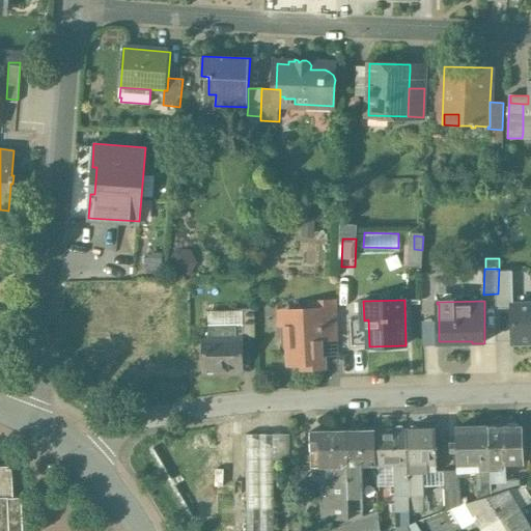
[(340,303),(322,303),(322,309),(324,309),(325,336),(341,335),(340,313),(340,303)]
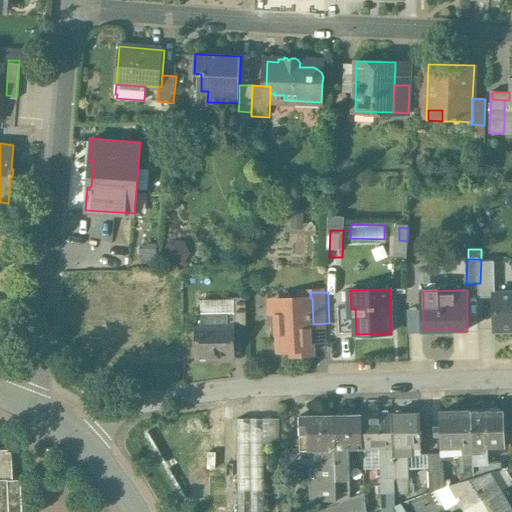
[(511,293),(495,294),(496,329),(511,329),(511,293)]
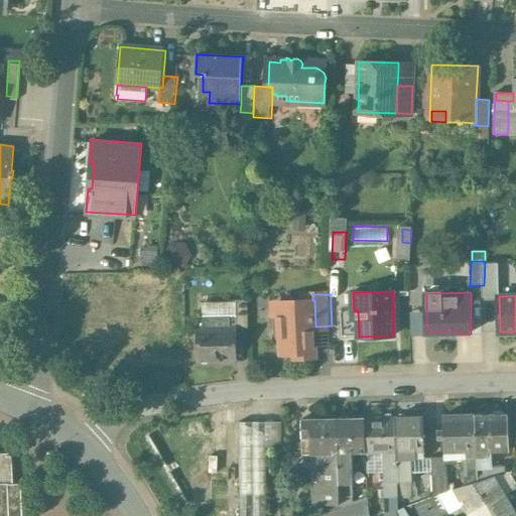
[(247,299),(235,300),(235,302),(236,316),(236,328),(248,327),(247,299)]
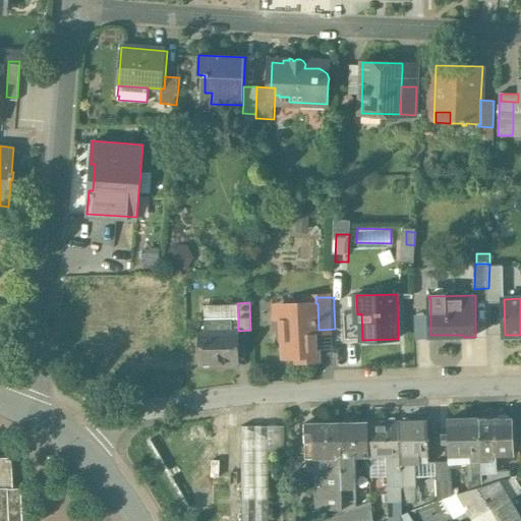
[(315,303),(285,304),(285,320),(279,320),(280,339),(286,338),(286,356),(299,355),(299,360),(320,359),(319,330),(317,303),(315,303)]
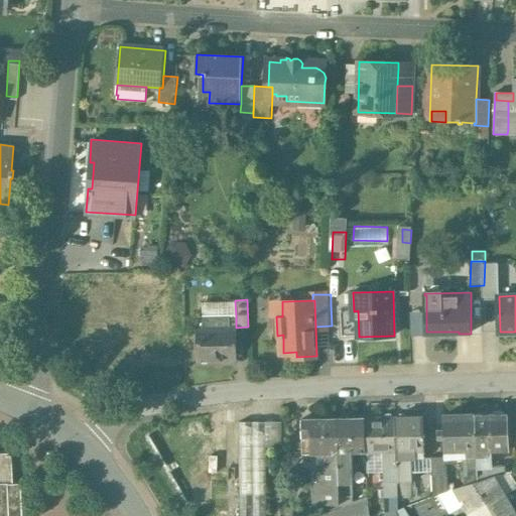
[(235,302),(202,303),(203,317),(236,316),(235,302)]
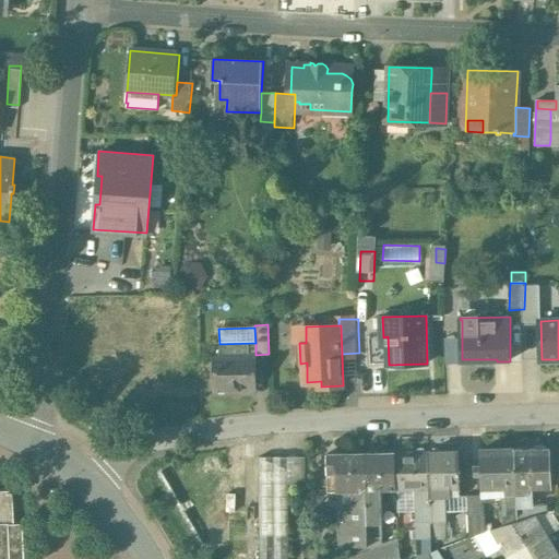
[(219,344),(218,344),(219,356),(256,355),(256,343),(219,344)]
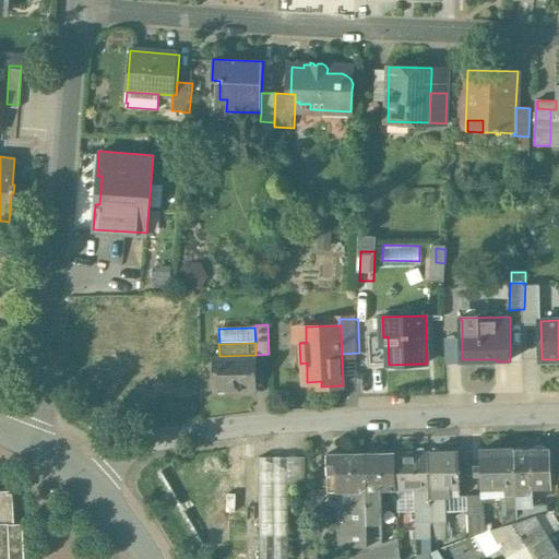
[(219,356),(213,357),(214,392),(257,391),(256,355),(219,356)]
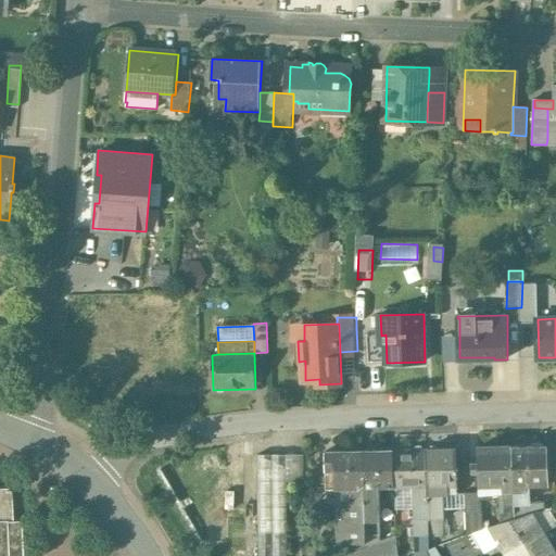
[(546,446),(512,447),(514,505),(514,518),(531,513),(544,510),(543,501),(528,502),(528,490),(525,490),(525,485),(548,484),(546,446)]
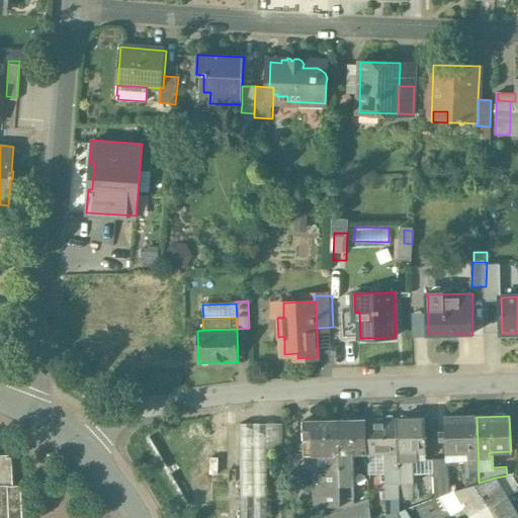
[(477,417),(444,418),(444,431),(439,431),(439,440),(445,440),(445,453),(467,452),(467,456),(464,456),(465,470),(479,470),(477,417)]
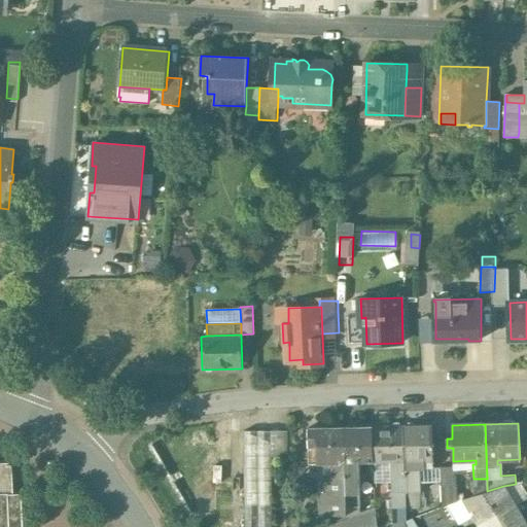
[(431,425),(403,426),(406,468),(433,467),(431,425)]
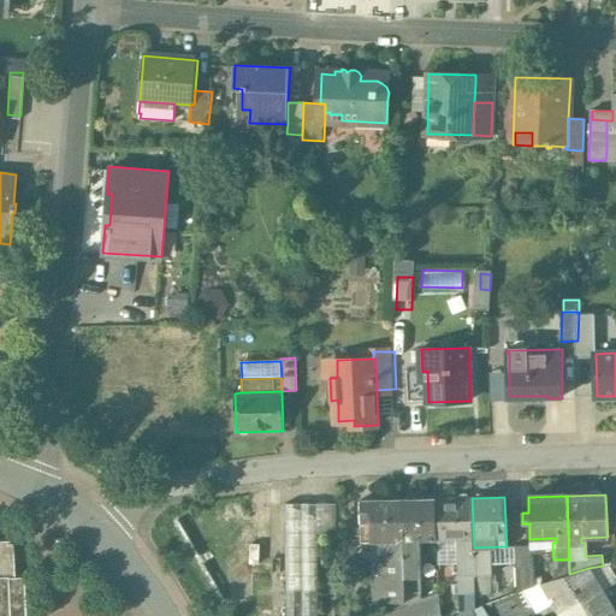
[(434,498),(401,499),(404,590),(404,593),(420,592),(419,550),(414,540),(436,540),(434,499),(434,498)]
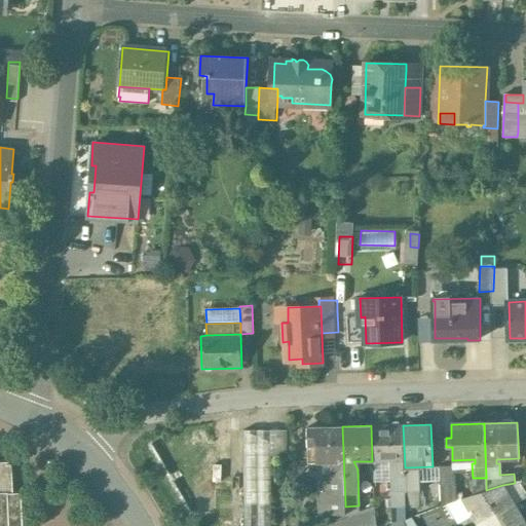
[(405,467),(403,425),(371,426),(372,461),(389,460),(390,492),(405,491),(405,490),(405,478),(405,467)]
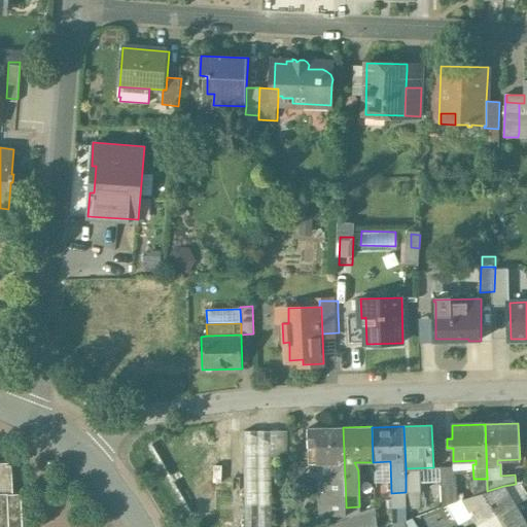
[(343,427),(307,428),(307,429),(308,464),(325,463),(326,491),(321,491),(321,503),(346,504),(343,427)]
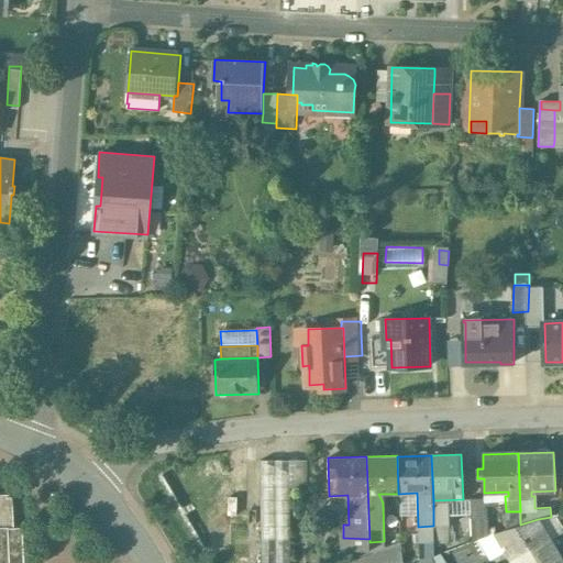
[(289,460),(261,460),(261,562),(289,562),(289,486),(307,486),(306,460),(289,460)]
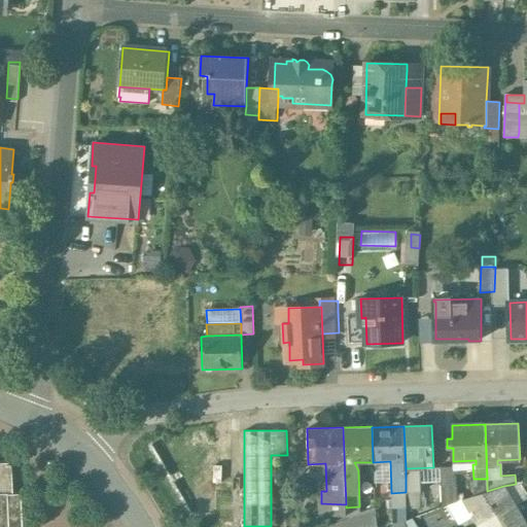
[(0,526),(22,526),(21,495),(12,496),(11,463),(0,463),(0,526)]
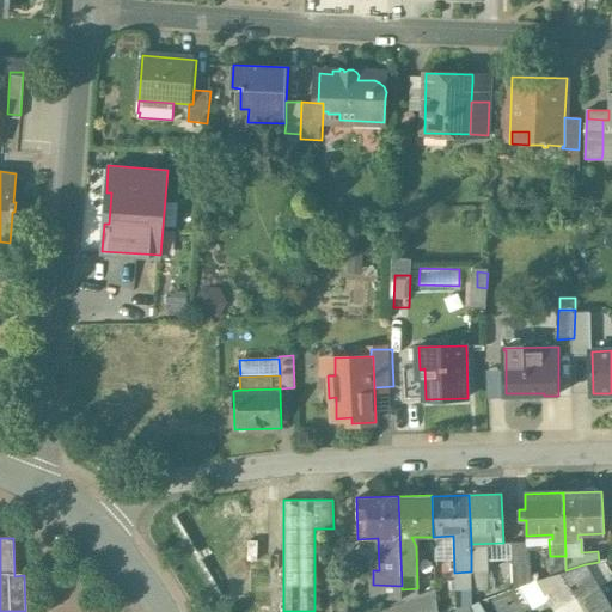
[(528,542),(510,542),(512,545),(513,588),(532,582),(528,542)]
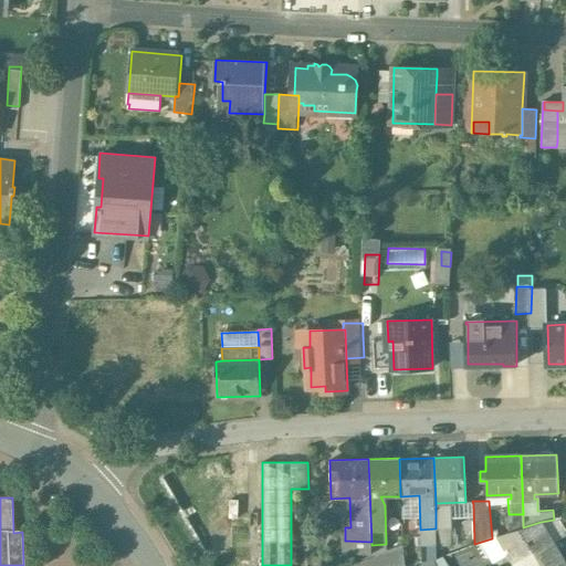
[(451,514),(436,514),(436,527),(451,527),(451,514)]
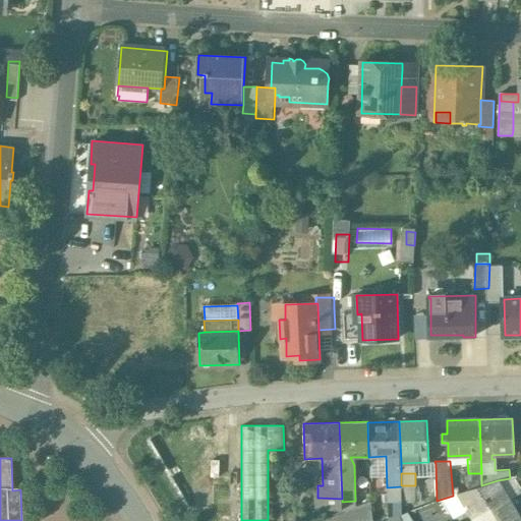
[(481,473),(468,473),(468,489),(481,485),(481,473)]
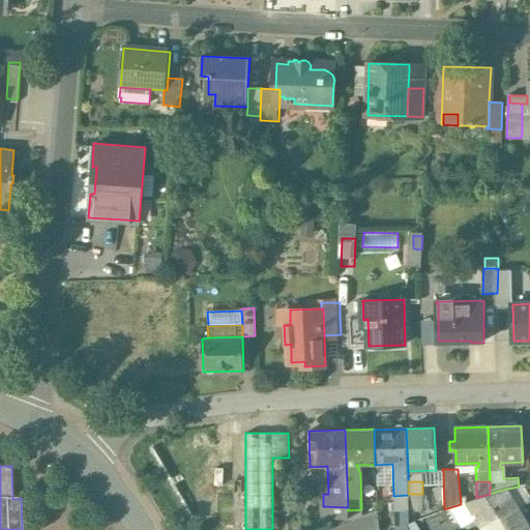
[(476,498),(465,502),(474,518),(464,524),(467,529),(468,529),(478,523),(481,529),(529,529),(529,528),(506,489),(490,494),(476,498)]
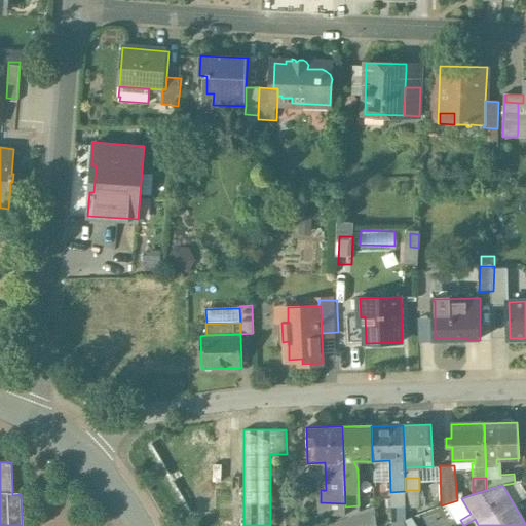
[(420,506),(419,490),(405,490),(405,491),(405,506),(420,506)]
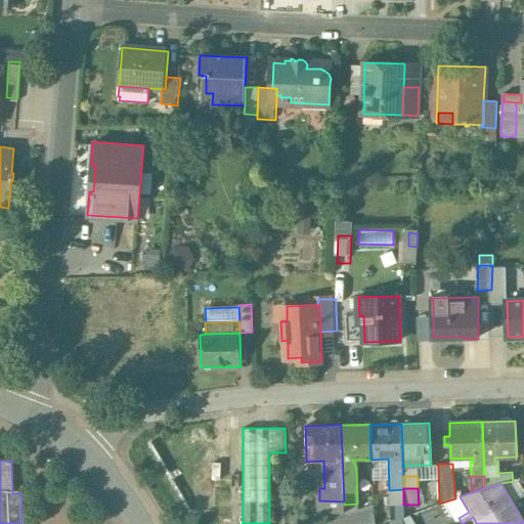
[(403,489),(389,490),(390,506),(403,505),(403,489)]
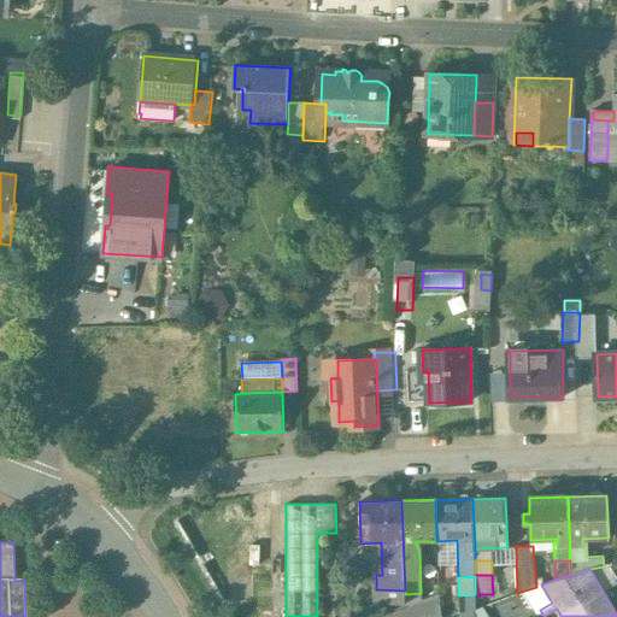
[(405,591),(376,589),(376,604),(382,603),(382,612),(405,605),(405,594),(405,591)]
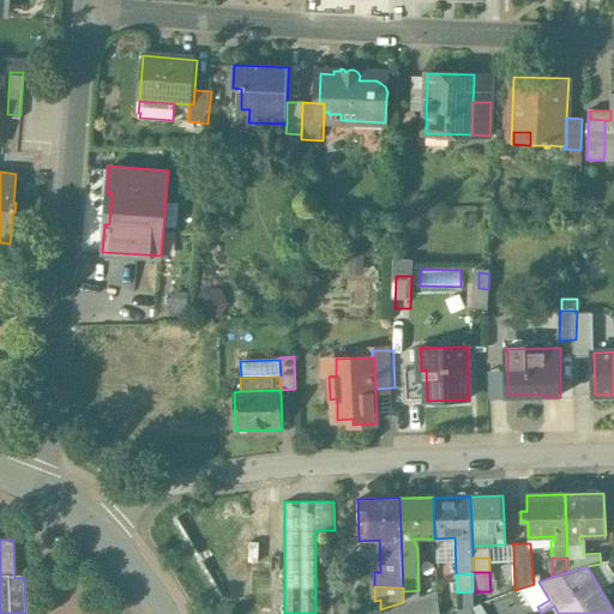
[(380,609),(367,613),(439,613),(435,590),(403,602),(380,609)]
